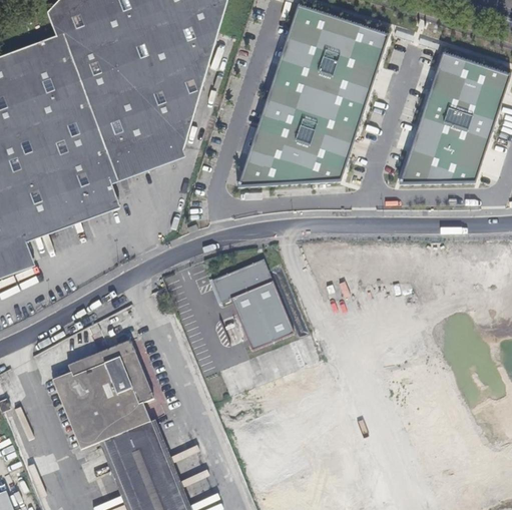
[(117,200),(108,176),(182,149),(225,0),(56,0),(46,11),(55,35),(0,55),(0,271),(32,259),(23,235),(117,200)]
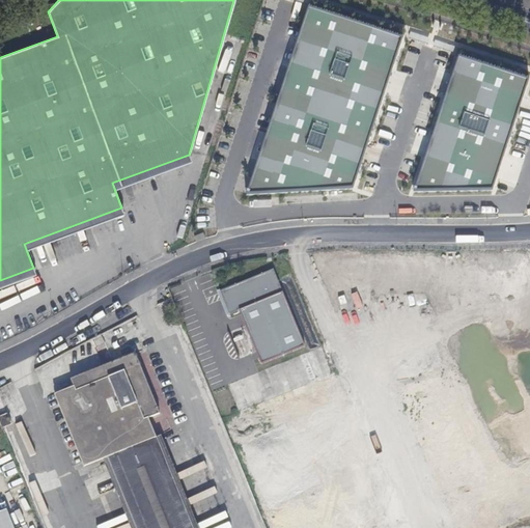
[(396,35),(307,5),(249,191),(351,186),(396,35)]
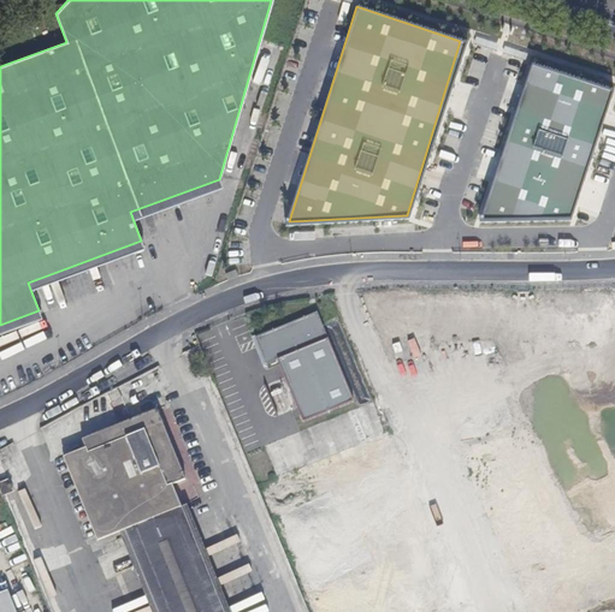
[(611,87),(531,61),(483,217),(569,217),(611,87)]
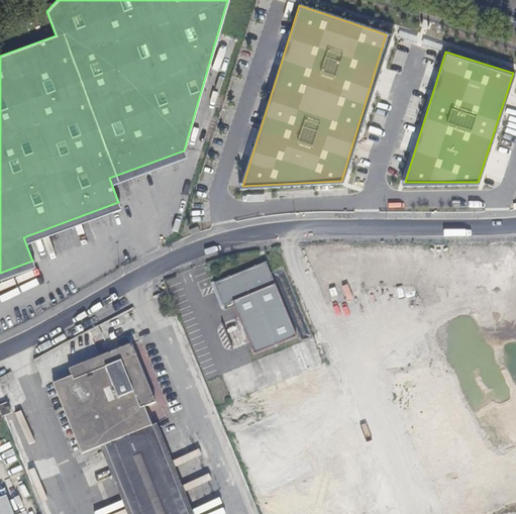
[(214,144),(219,130),(213,128),(208,142),(214,144)]
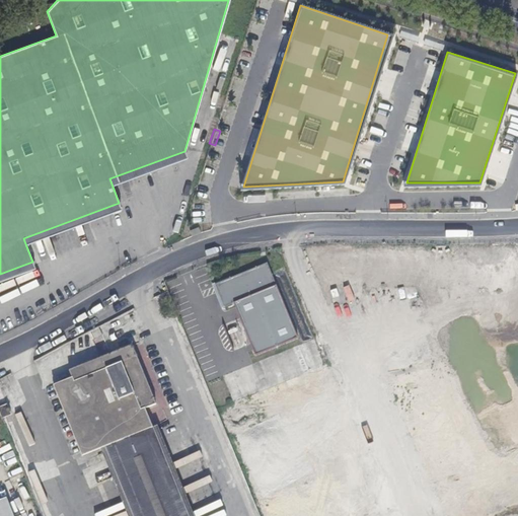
[(254,353),(297,336),(267,261),(229,276),(215,282),(224,305),(233,301),(254,353)]
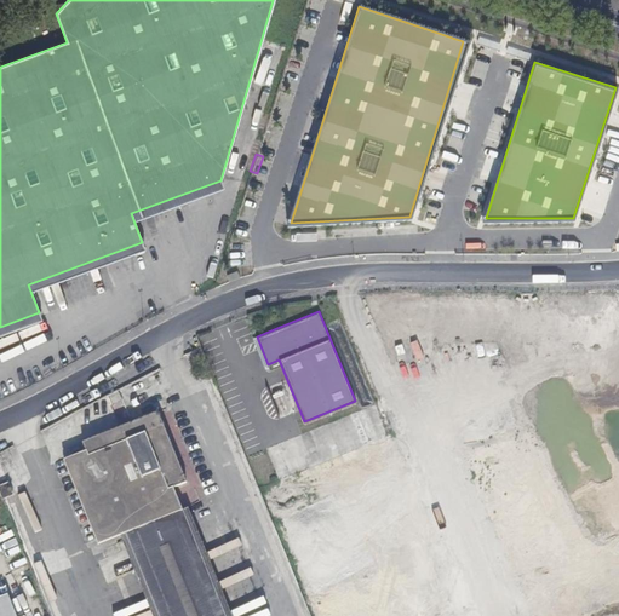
[(257,337),(274,329),(273,328),(253,337),(264,366),(268,364),(257,337)]
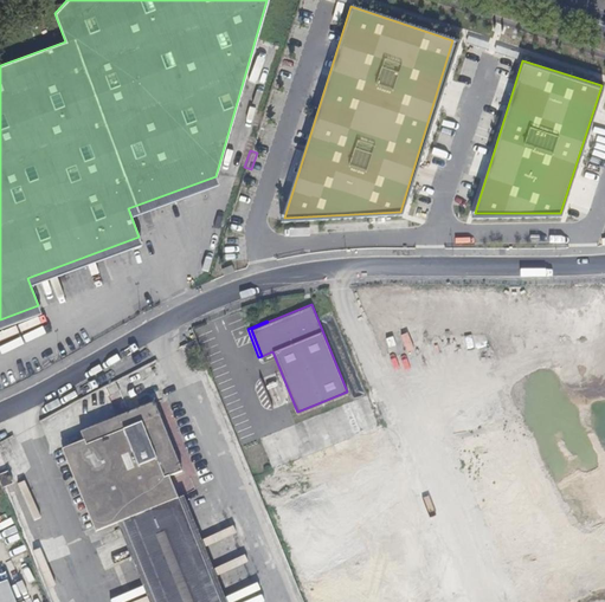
[(604,405),(570,419),(558,390),(554,392),(551,384),(545,369),(513,381),(535,435),(529,438),(522,419),(467,441),(532,601),(547,601),(604,578),(604,405)]
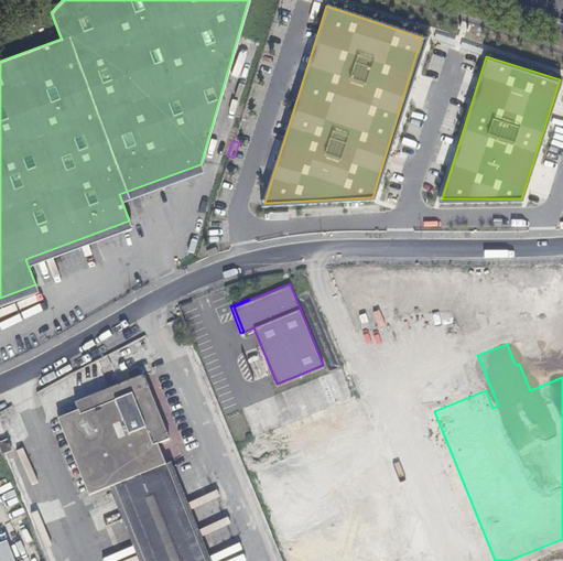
[(522,362),(520,355),(512,358),(516,365),(519,364),(522,362)]
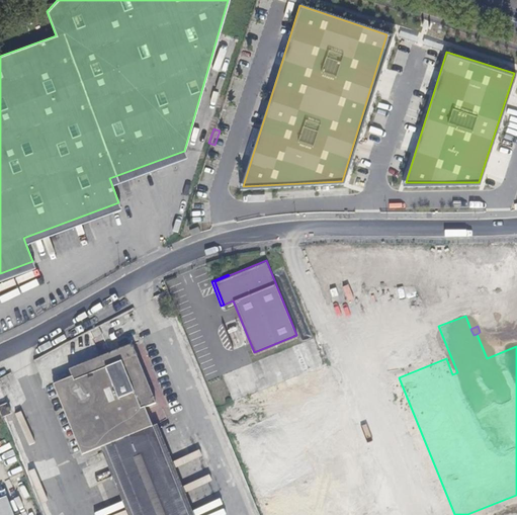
[(148,426),(140,407),(155,401),(131,342),(68,367),(73,378),(58,384),(85,451),(104,444),(132,514),(188,514),(152,424),(148,426)]
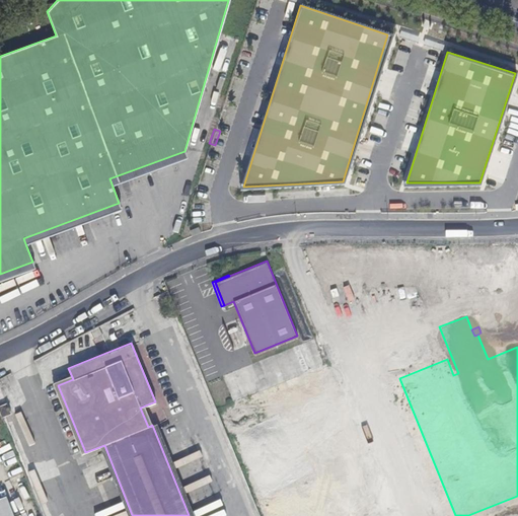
[(10,413),(6,401),(0,403),(0,414),(1,416),(9,413),(10,413)]
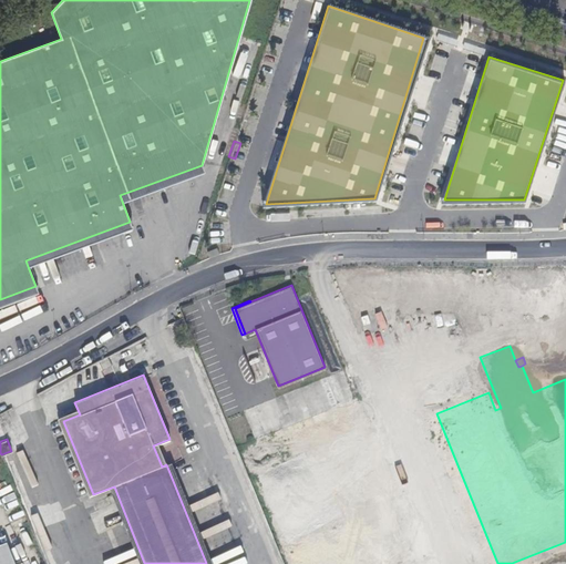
[(410,563),(387,504),(286,545),(294,563),(410,563)]
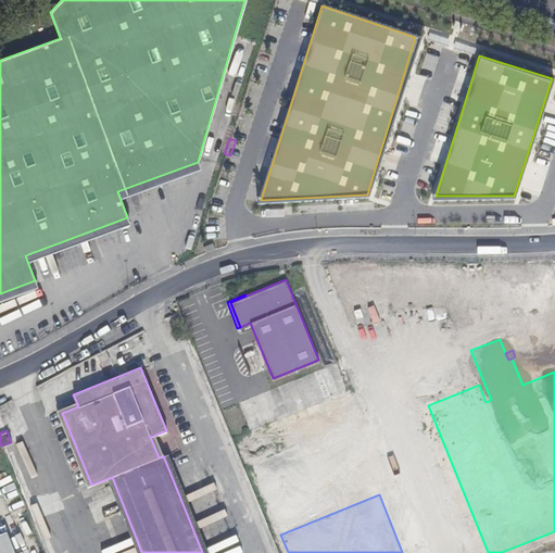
[(14,552),(5,531),(0,533),(0,552),(14,552)]
